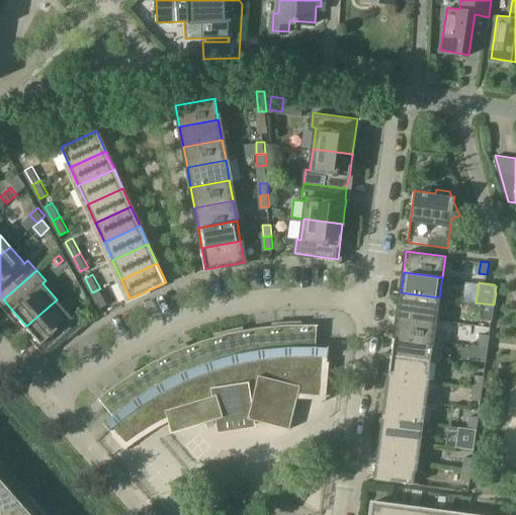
[(100,288),(92,292),(100,307),(107,303),(100,288)]
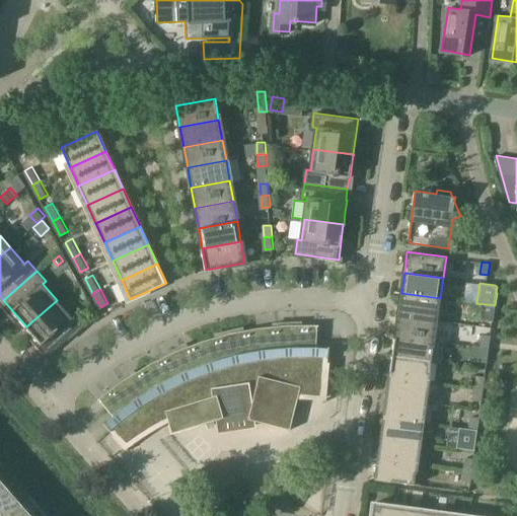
[(398,313),(437,318),(440,298),(401,293),(398,313)]
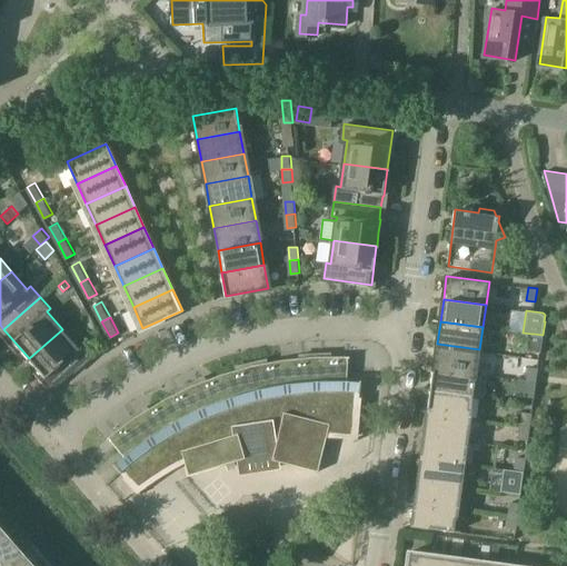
[(78,347),(62,329),(29,358),(56,388),(91,356),(81,344),(78,347)]
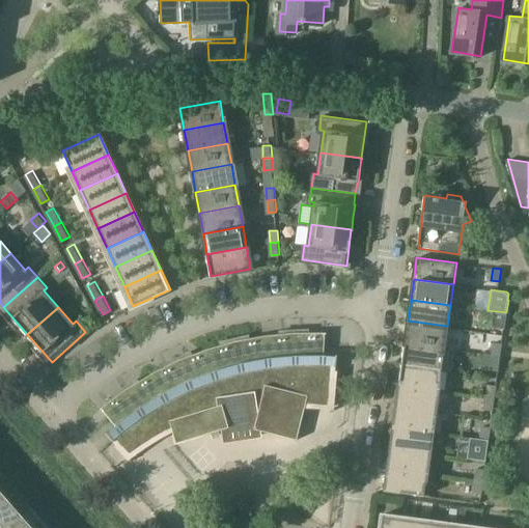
[(496,311),(494,326),(504,328),(506,312),(498,311),(497,311),(496,311)]
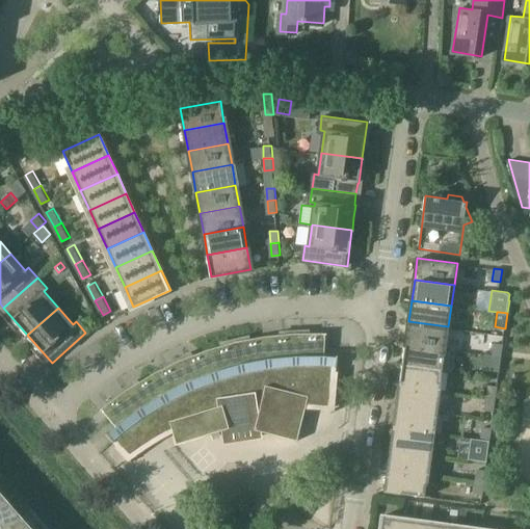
[(405,342),(446,347),(448,326),(408,321),(405,342)]
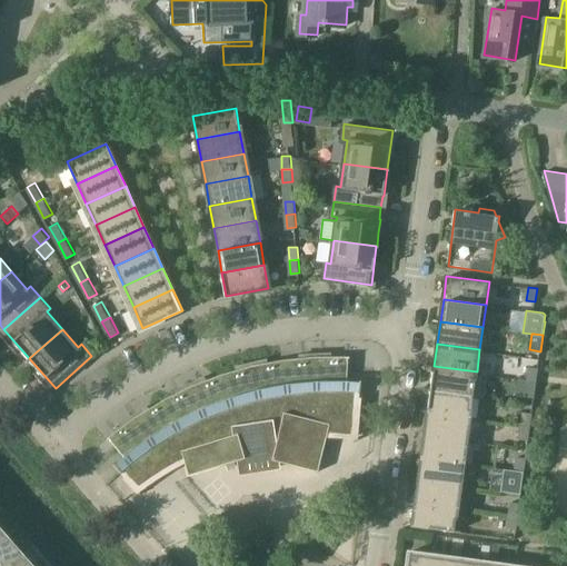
[(207,379),(205,376),(176,388),(177,391),(163,399),(149,407),(147,405),(121,423),(123,426),(110,435),(125,454),(115,463),(141,493),(142,492),(138,486),(147,479),(156,474),(166,467),(175,462),(185,457),(190,474),(238,459),(241,470),(280,464),(280,460),(319,469),(327,437),(357,439),(361,379),(348,378),(349,355),(332,355),(331,351),(300,354),(300,357),(284,358),(268,361),(267,358),(237,365),(237,368),(221,373),(207,379)]
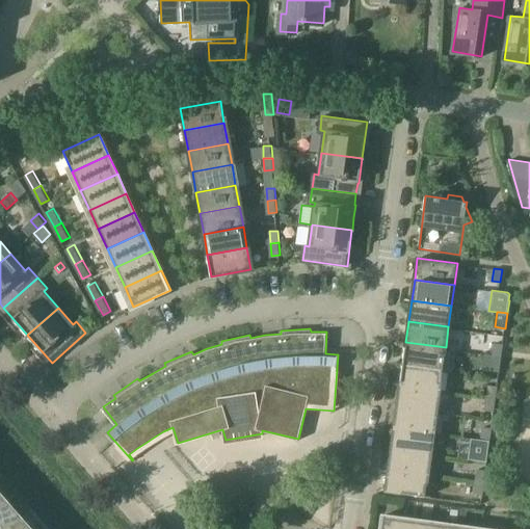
[(405,342),(403,363),(443,369),(453,370),(455,349),(446,347),(405,342)]
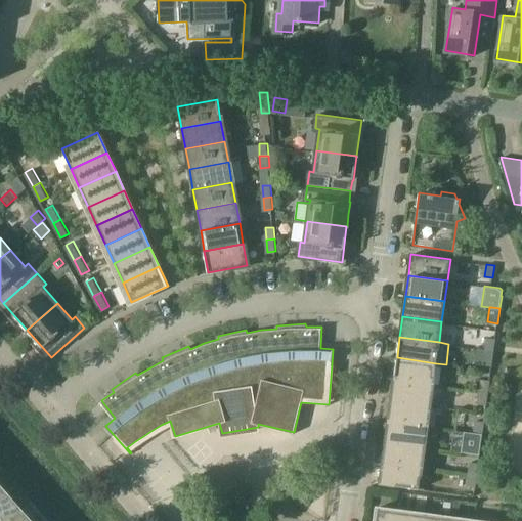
[(487,337),(486,349),(494,350),(495,338),(487,337)]
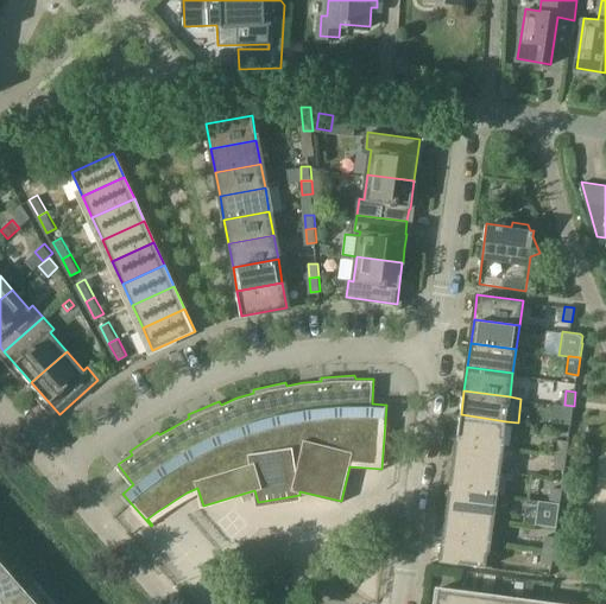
[(574,406),(565,405),(553,404),(551,418),(572,421),(574,406)]
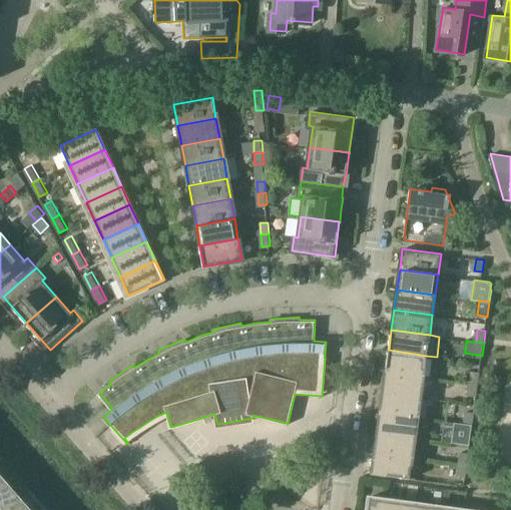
[(386,371),(424,376),(427,356),(389,350),(386,371)]
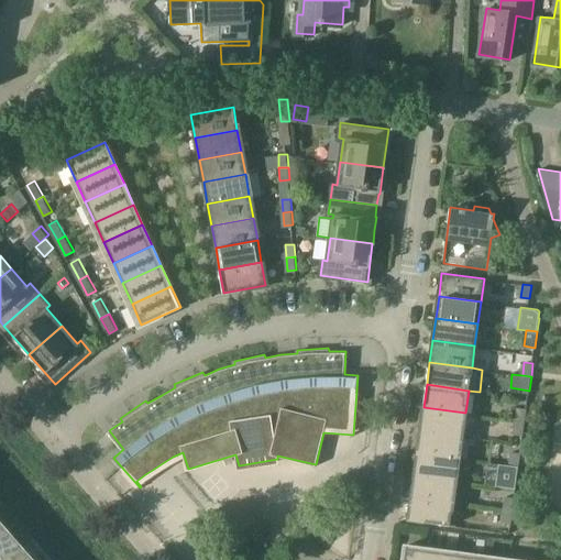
[(518,406),(516,419),(525,420),(527,407),(518,406)]
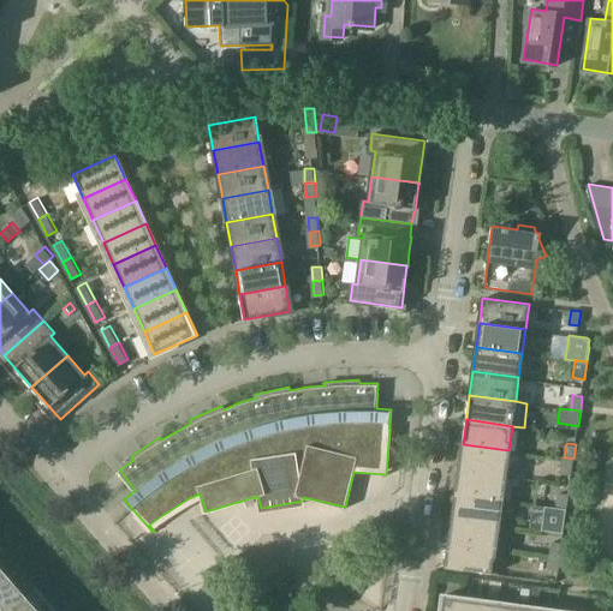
[(459,468),(506,474),(509,450),(463,444),(459,468)]
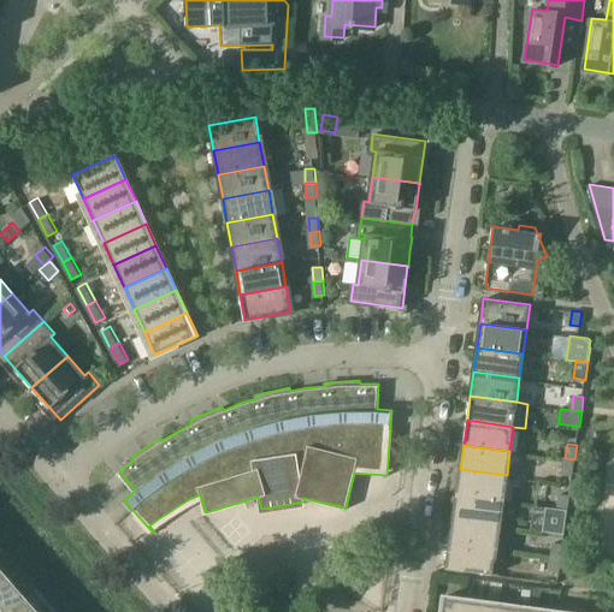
[(573,474),(574,459),(565,458),(564,473),(573,474)]
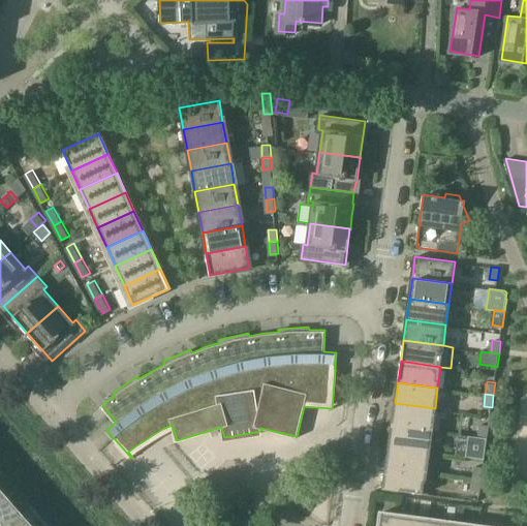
[(393,424),(432,429),(435,408),(395,403),(393,424)]
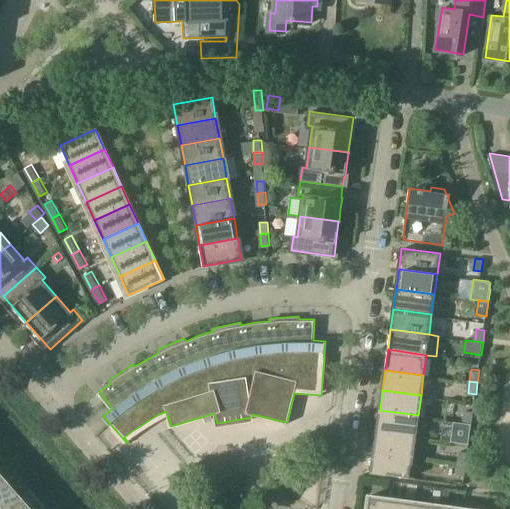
[(466,409),(464,421),(472,422),(474,411),(466,409)]
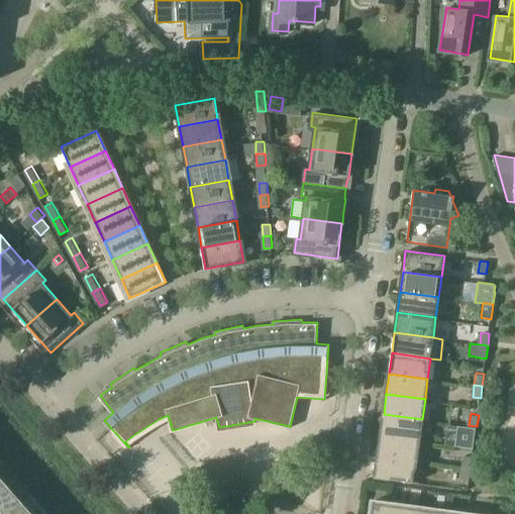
[(381,434),(419,439),(422,419),(384,414),(381,434)]
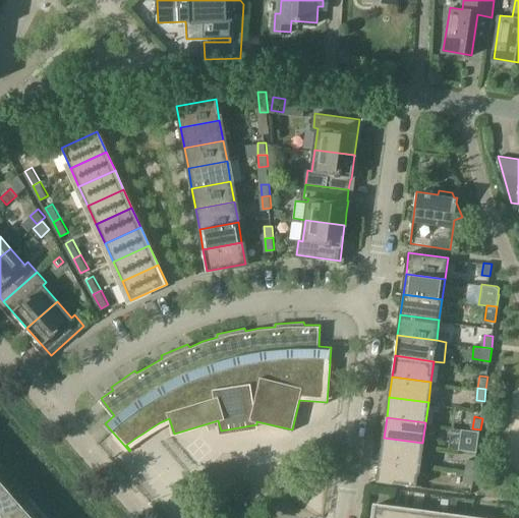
[(462,427),(460,448),(477,451),(478,442),(480,429),(472,428),(464,427),(463,427),(462,427)]
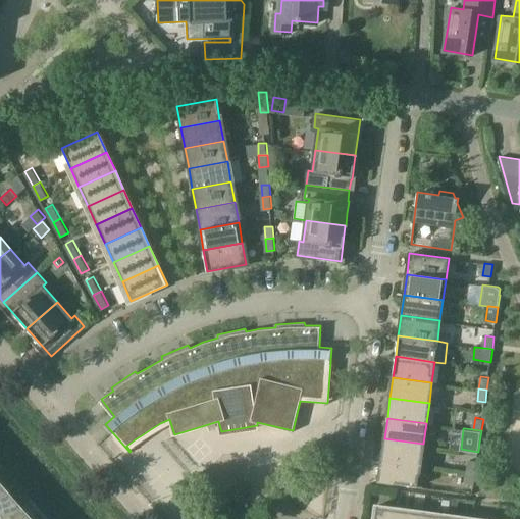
[(381,459),(420,465),(423,444),(384,438),(381,459)]
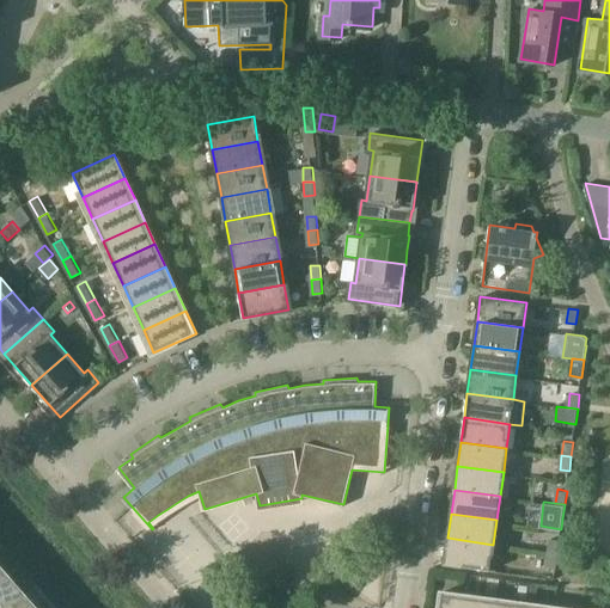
[(493,545),(447,538),(444,563),(489,570),(493,545)]
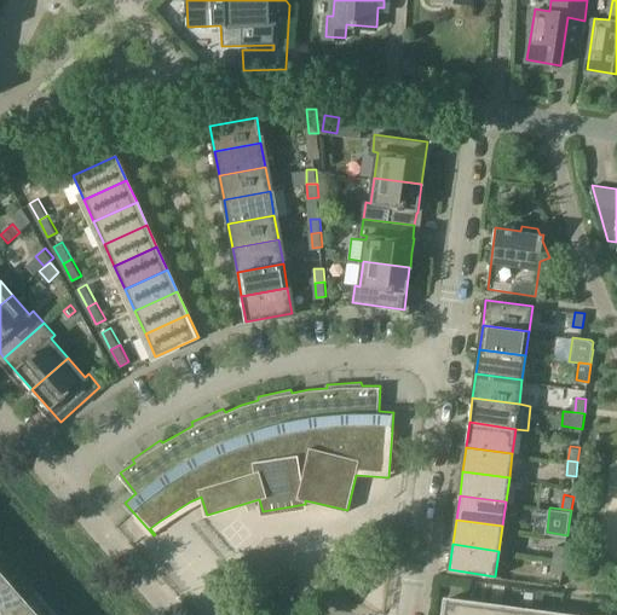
[(557,544),(554,558),(564,560),(566,545),(557,544)]
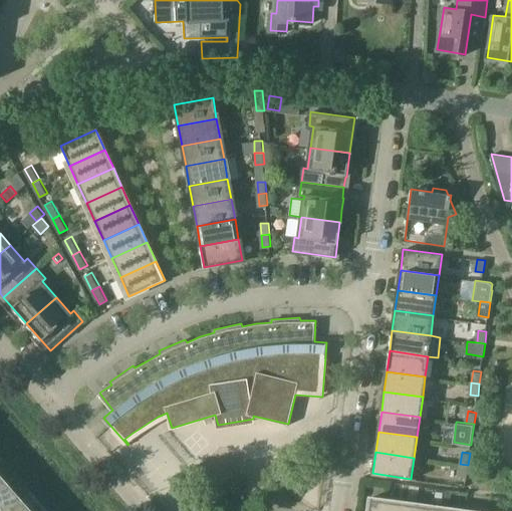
[(467,477),(468,465),(460,464),(459,476),(467,477)]
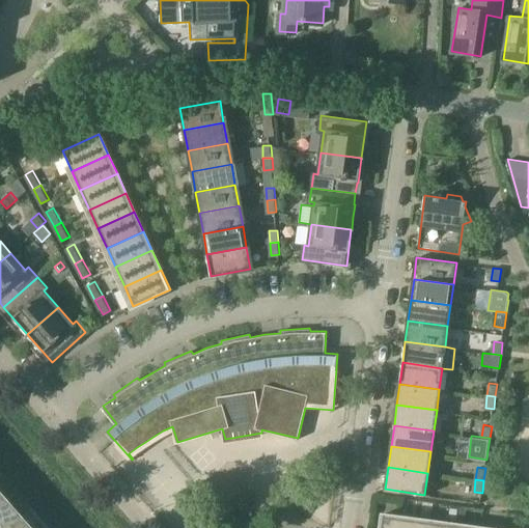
[(0,527),(8,527),(23,516),(7,499),(0,505),(0,527)]
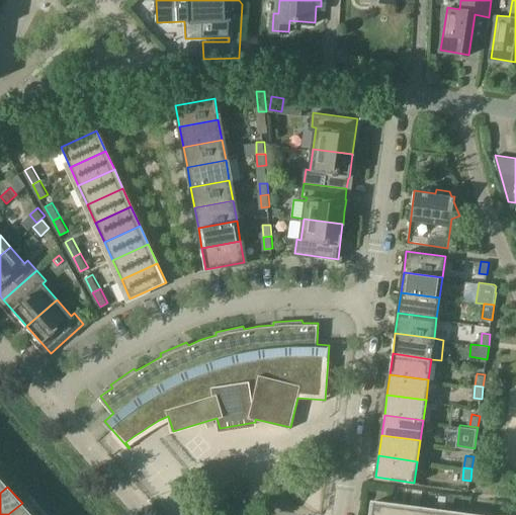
[(397,504),(372,501),(370,514),(396,514),(398,504),(397,504)]
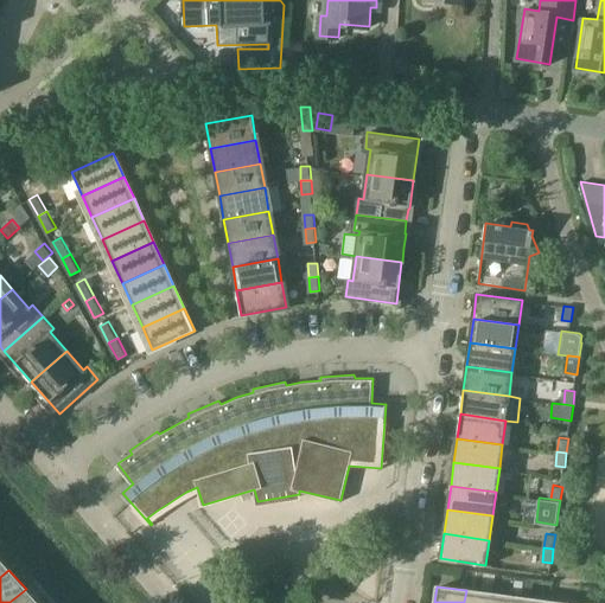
[(37,602),(26,589),(10,602),(37,602)]
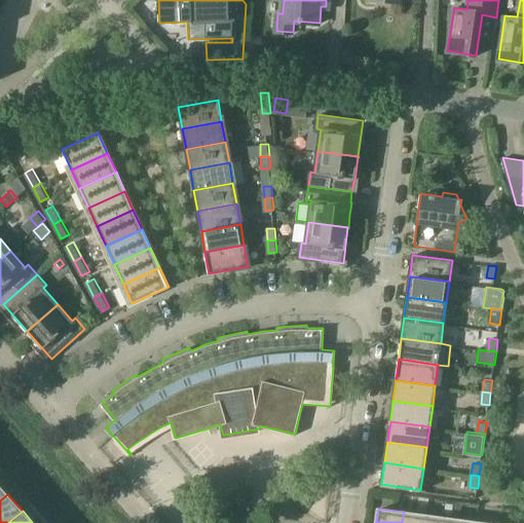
[(404,512),(402,522),(426,522),(428,515),(404,512)]
